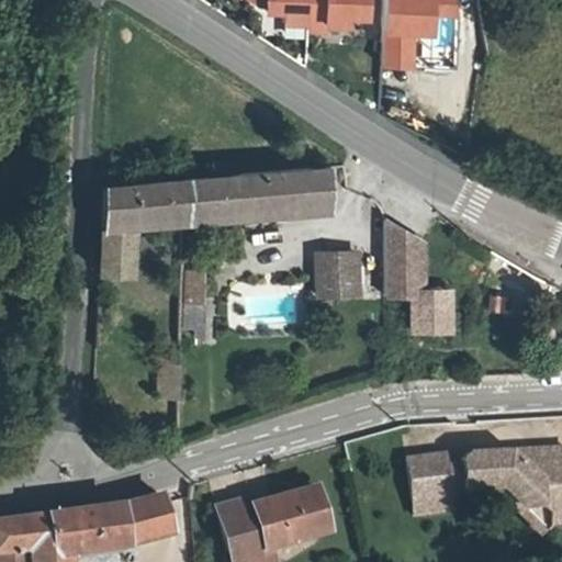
[(368,31),(369,0),(227,0),(228,3),(281,7),(280,25),(368,31)]
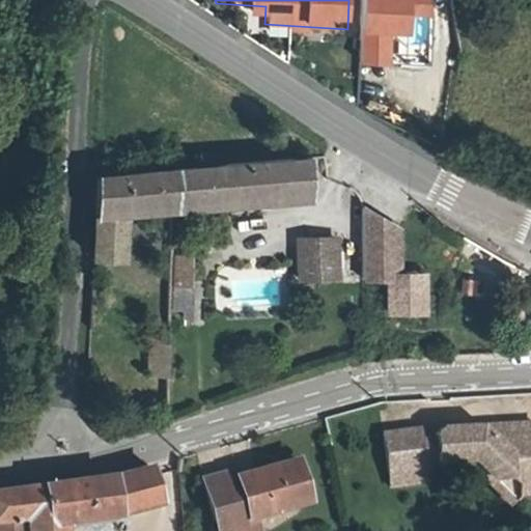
[(429,42),(430,0),(359,0),(358,65),(390,65),(391,40),(429,42)]
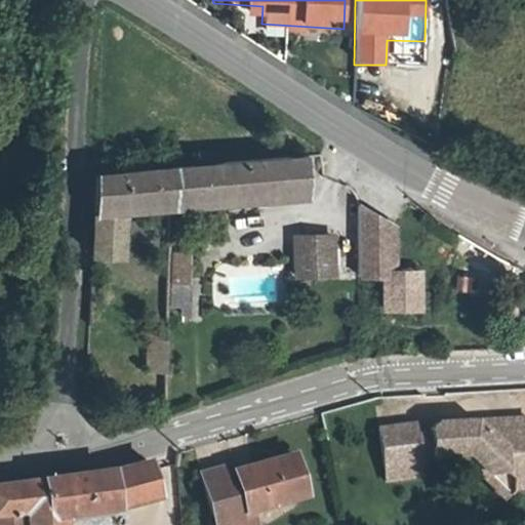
[(393,102),(397,89),(367,81),(363,93),(393,102)]
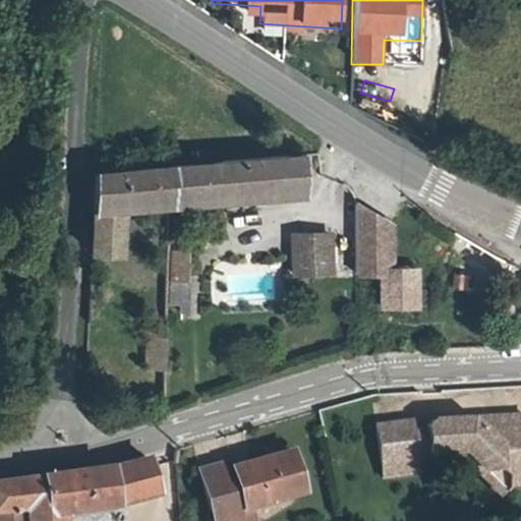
[(179,165),(178,197),(178,207),(187,206),(187,196),(308,187),(306,154),(179,165)]
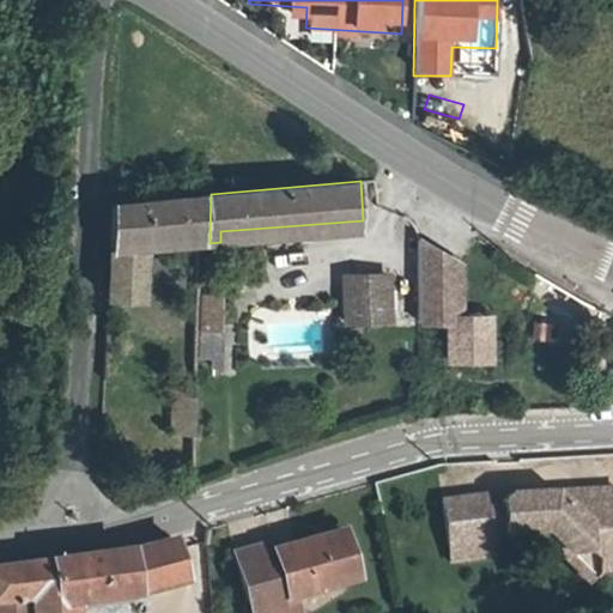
[(210,232),(211,194),(117,202),(110,298),(145,299),(147,237),(210,232)]
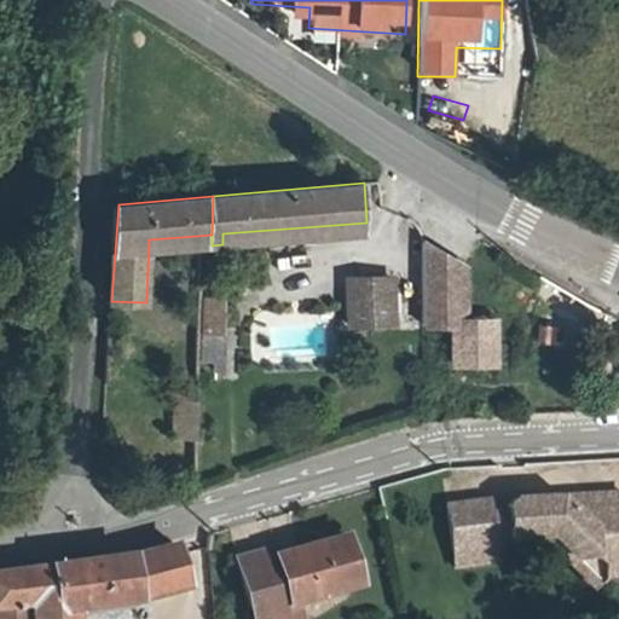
[(450,243),(426,242),(427,302),(451,302),(451,288),(462,288),(461,277),(451,277),(450,243)]
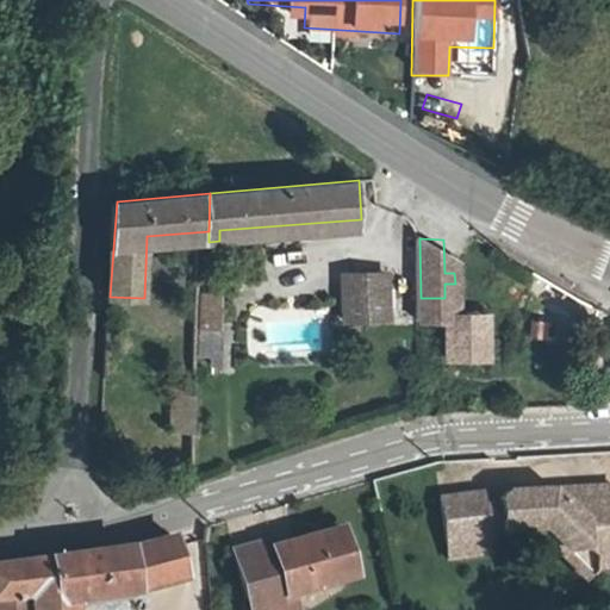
[(205,271),(205,304),(223,304),(224,272),(205,271)]
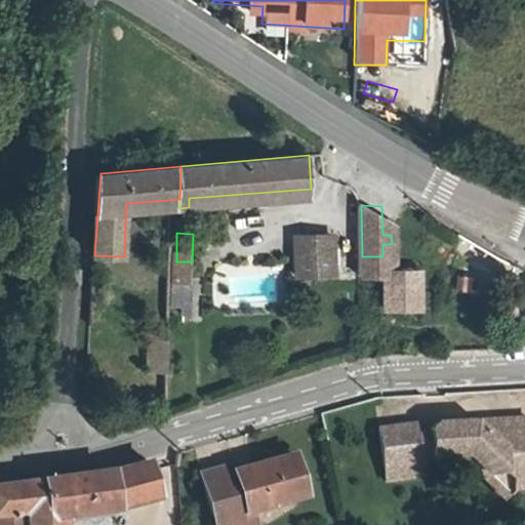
[(293,236),(294,264),(332,266),(331,236),(293,236)]
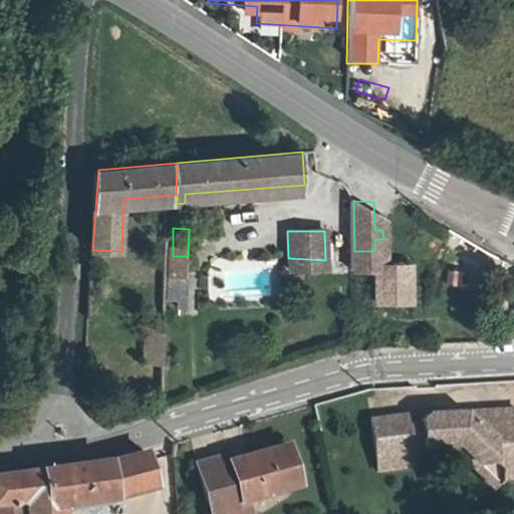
[(188,256),(173,256),(171,297),(187,298),(188,256)]
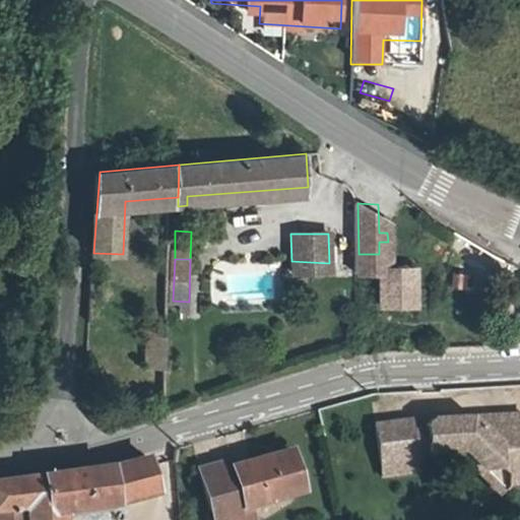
[(329,271),(329,263),(291,261),(291,271),(329,271)]
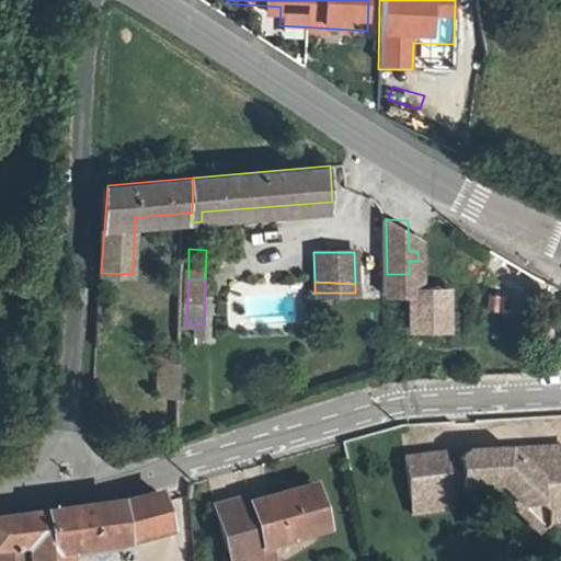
[(180,361),(169,359),(170,347),(163,347),(162,362),(160,362),(159,392),(179,393),(180,361)]
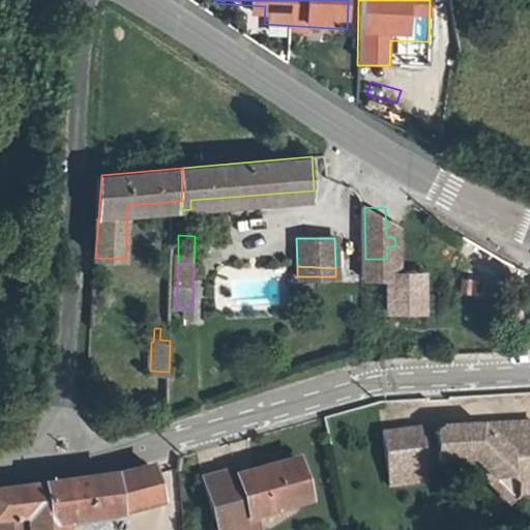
[(493,436),(477,422),(439,425),(433,433),(434,437),(418,439),(416,428),(383,432),(389,486),(423,481),(420,458),(435,458),(435,462),(470,457),(518,492),(522,487),(518,487),(517,479),(529,477),(529,451),(529,416),(506,418),(493,436)]
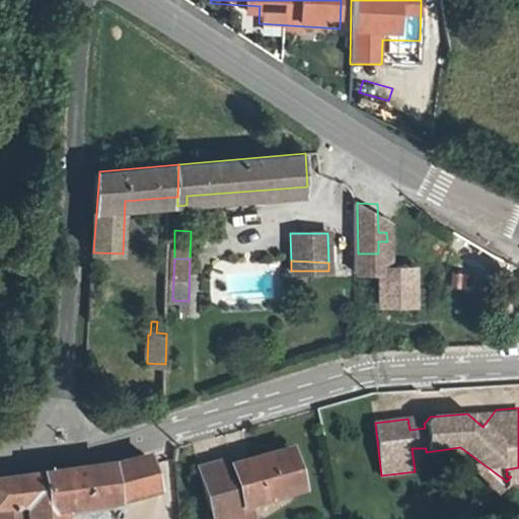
[(483,427),(496,410),(467,414),(483,427)]
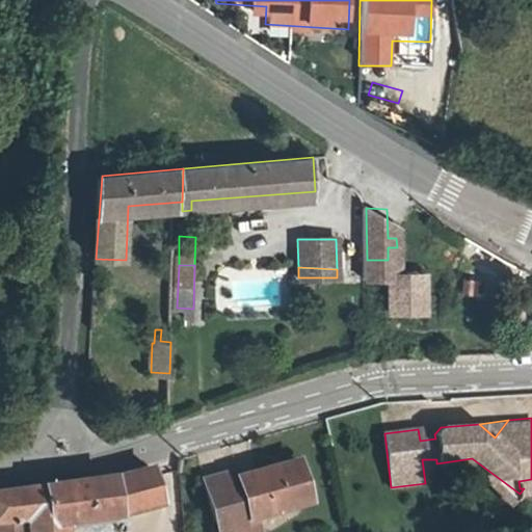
[(244,519),(250,516),(295,506),(292,496),(301,494),(293,460),(233,475),(244,519)]
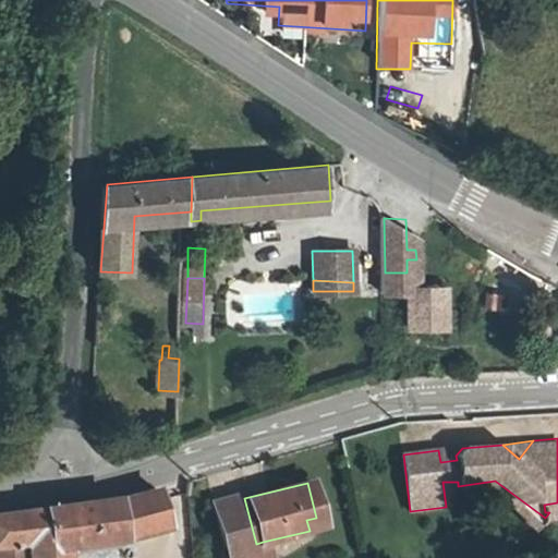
[(63,557),(63,547),(94,543),(166,528),(158,490),(129,497),(99,502),(55,508),(0,514),(0,553),(26,552),(26,557),(63,557)]
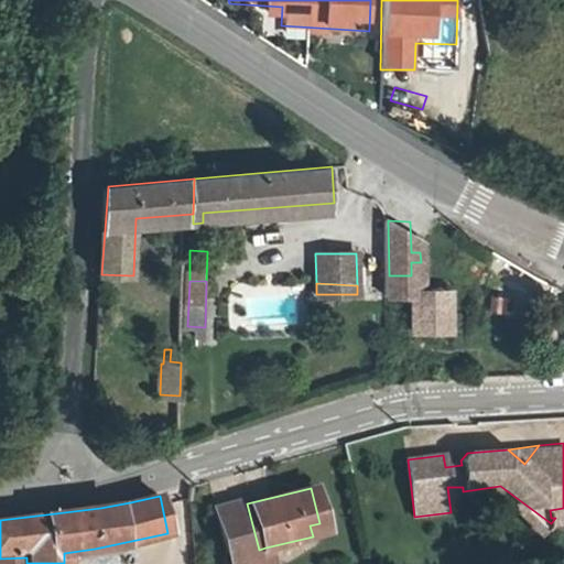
[(259,550),(247,503),(245,498),(229,502),(240,563),(268,563),(270,563),(266,548),(259,550)]
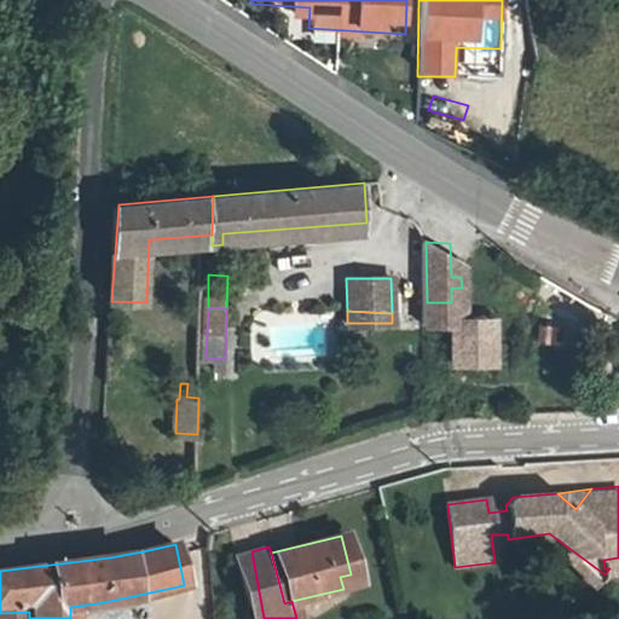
[(264,618),(252,551),(231,556),(246,618),(264,618)]
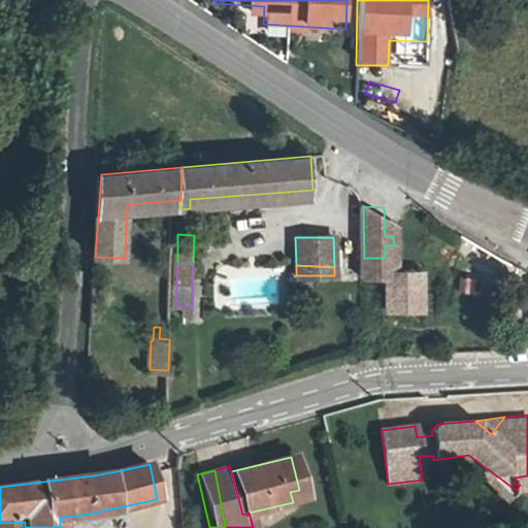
[(527,484),(527,475),(515,477),(516,485),(520,485),(527,484)]
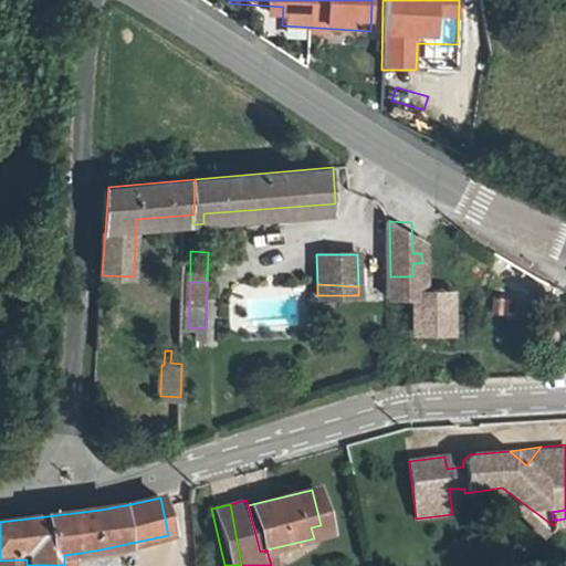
[(324,536),(321,525),(311,527),(314,538),(324,536)]
